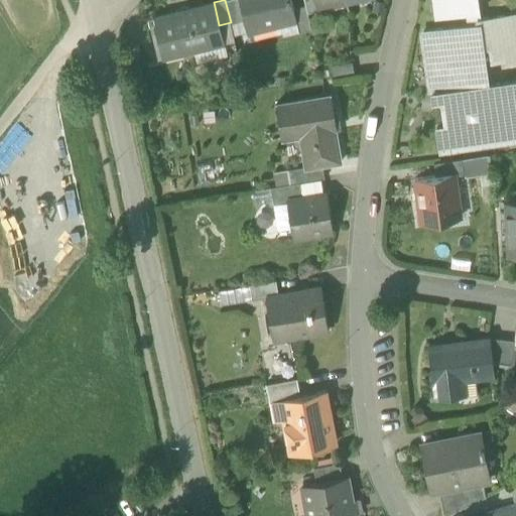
[(239,0),(225,0),(231,22),(231,23),(244,19),(239,0)]
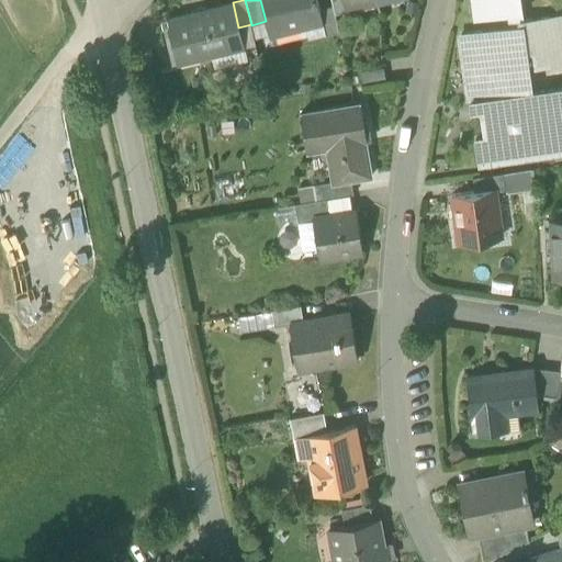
[(260,0),(266,21),(269,34),(322,21),(323,21),(319,8),(317,0),(260,0)]
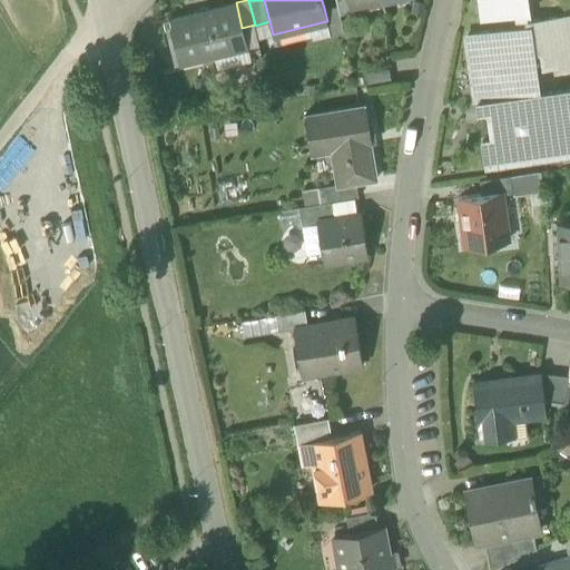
[(335,0),(337,6),(340,15),(354,11),(353,7),(352,8),(350,0),(335,0)]
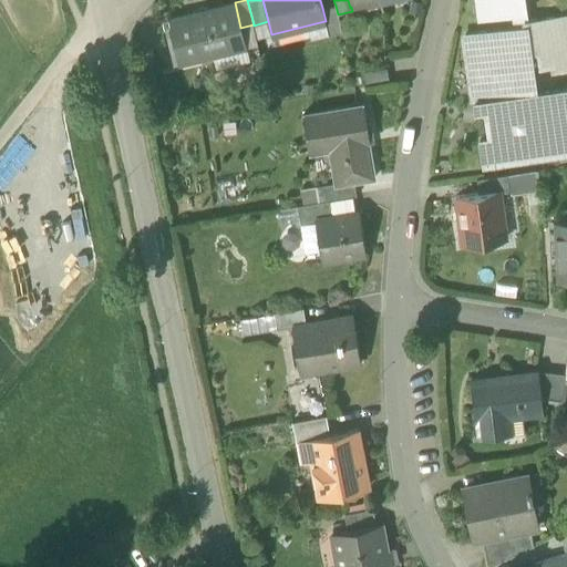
[(524,22),(526,22),(523,0),(478,0),(482,19),(514,14),(516,28),(524,27),(524,22)]
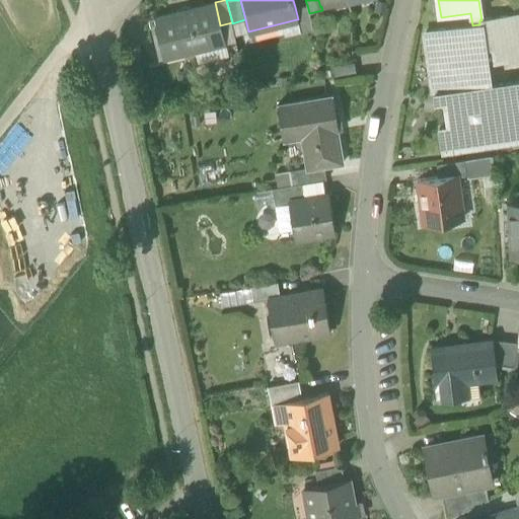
[(155,17),(165,58),(200,49),(199,45),(223,39),(220,25),(215,2),(155,17)]
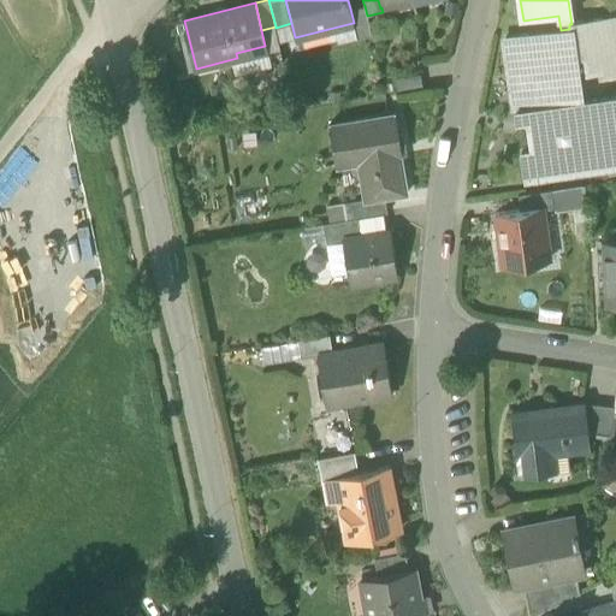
[(372,34),(367,16),(365,6),(350,9),(354,23),(353,23),(356,37),(372,34)]
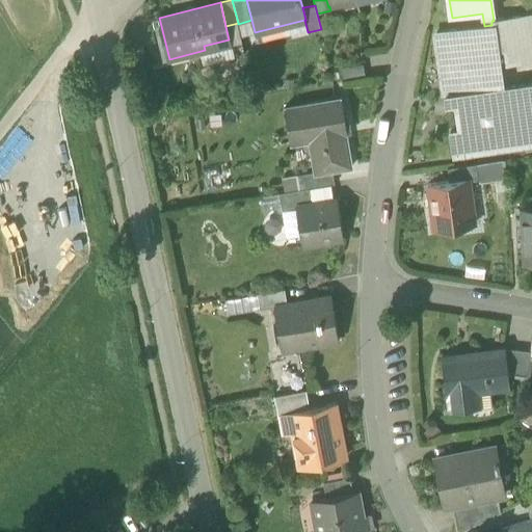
[(491,21),(491,25),(495,25),(498,50),(505,49),(507,63),(531,59),(531,43),(528,16),(494,21),(491,21)]
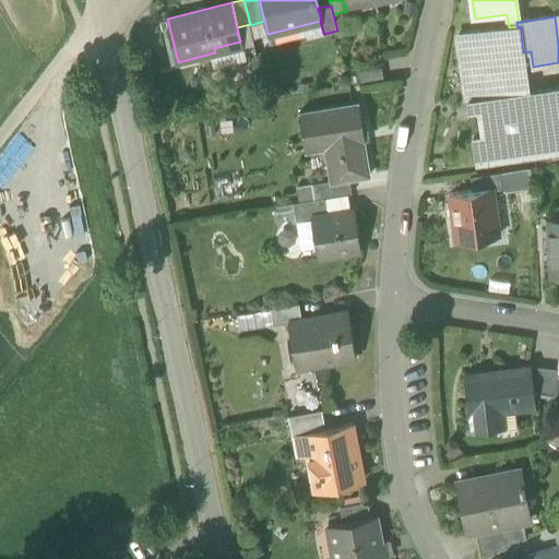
[(558,88),(530,93),(523,52),(520,26),(516,26),(509,27),(459,34),(470,111),(489,108),(490,119),(482,120),(484,138),(473,139),(476,163),(558,151),(558,88)]
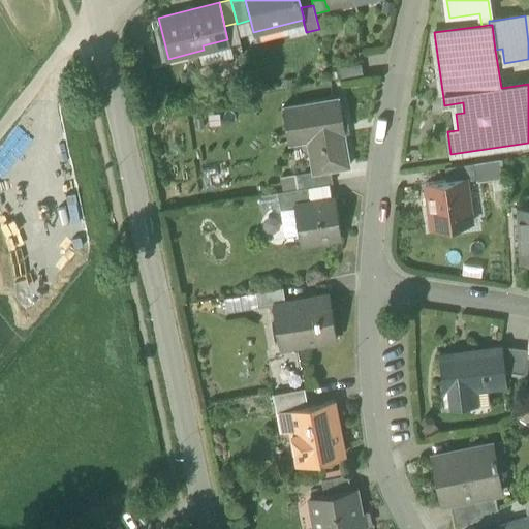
[(203,45),(204,50),(229,44),(227,39),(203,45)]
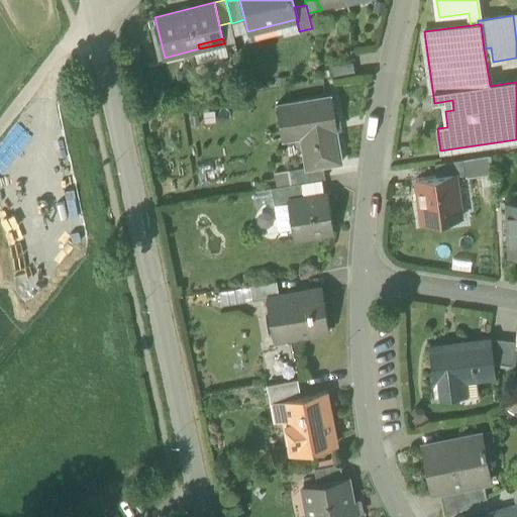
[(330,66),(332,78),(355,74),(353,62),(330,66)]
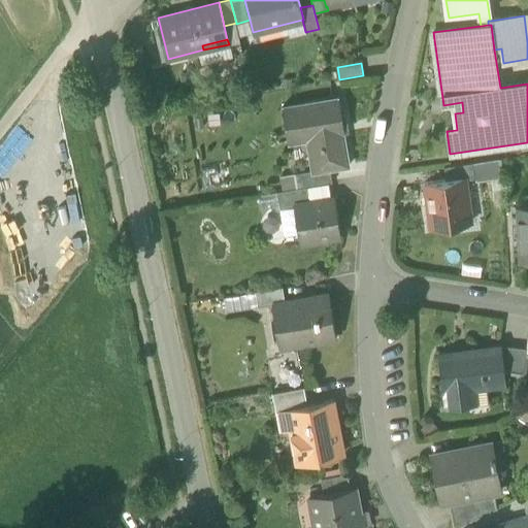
[(312,170),(312,171),(330,168),(349,166),(343,134),(345,133),(339,97),(281,106),(287,142),(292,141),(292,140),(307,137),(312,170)]
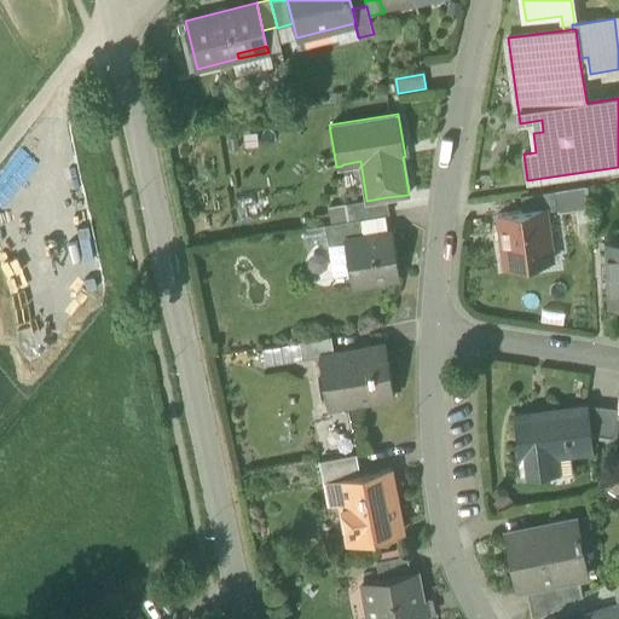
[(588,186),(554,191),(556,210),(576,207),(588,206),(588,186)]
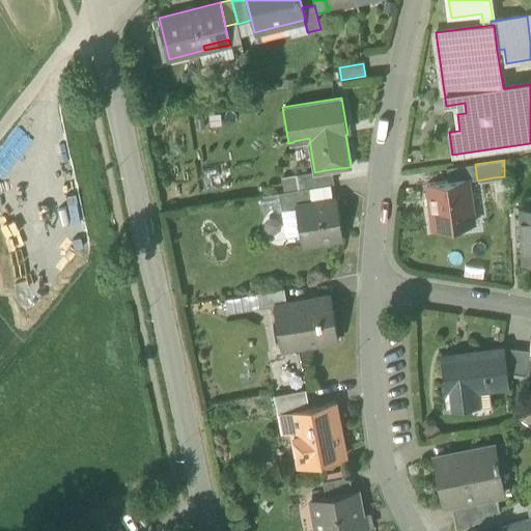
[(446,168),(448,183),(468,179),(468,182),(477,180),(475,164),(446,168)]
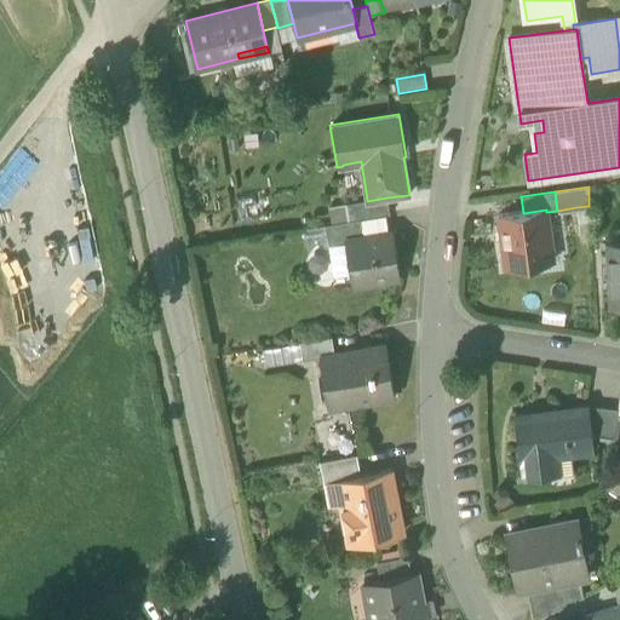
[(345,202),(349,220),(361,218),(390,213),(388,197),(367,201),(367,200),(345,202)]
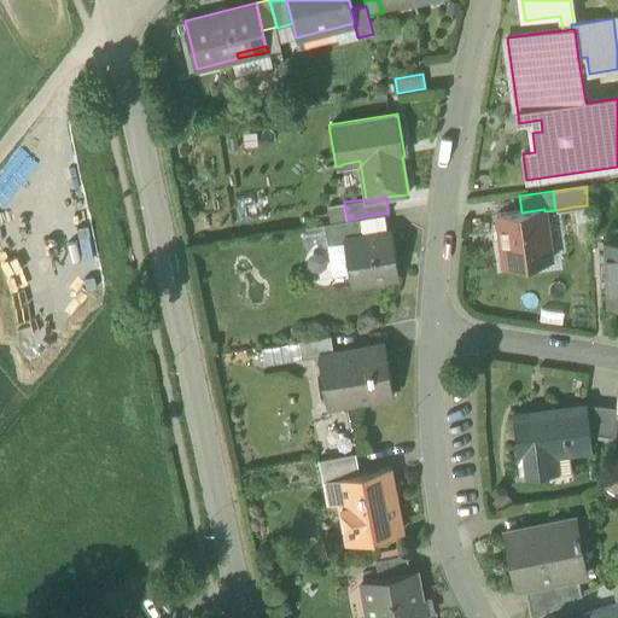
[(588,232),(587,205),(575,207),(576,233),(588,232)]
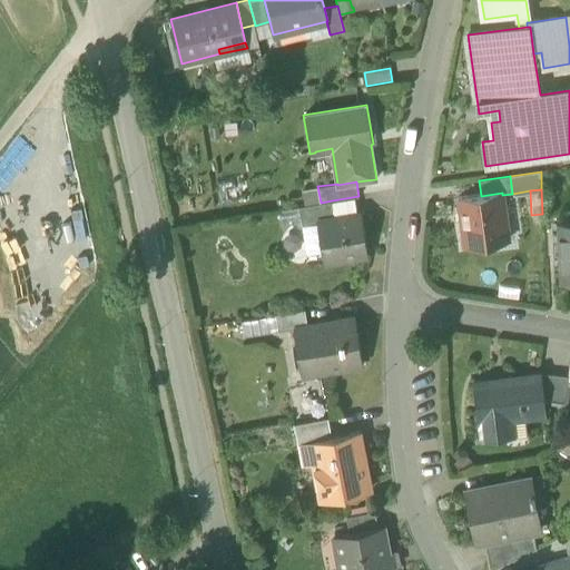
[(459,198),(465,245),(509,239),(502,195),(502,193),(481,196),(459,198)]
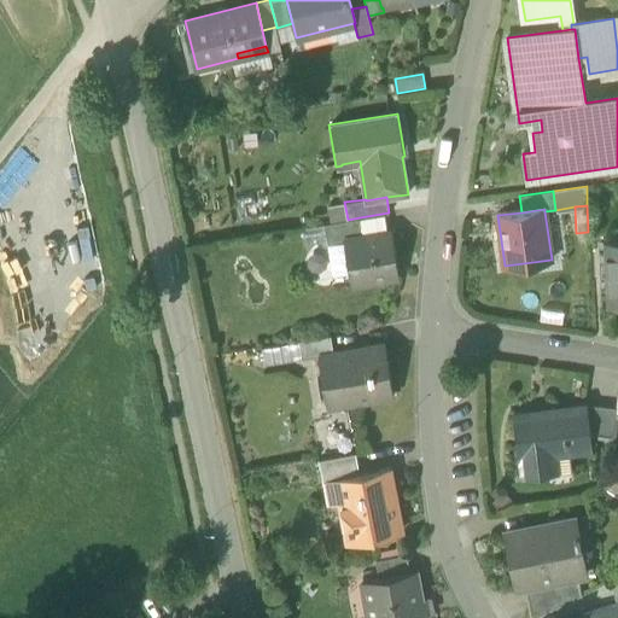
[(363,235),(360,217),(348,220),(324,223),(327,243),(344,240),(344,238),(363,235)]
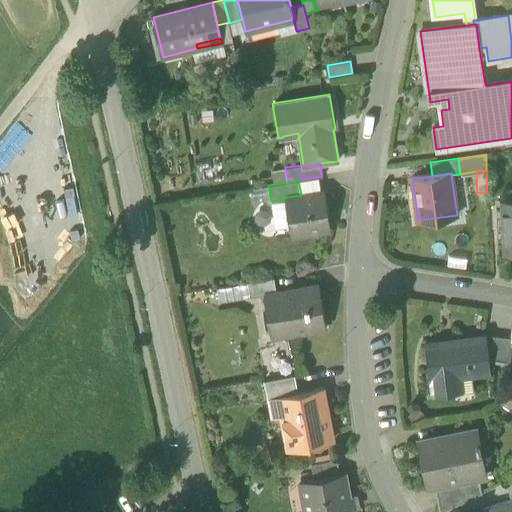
[(285,199),(291,234),(331,227),(325,191),(301,195),(285,197),(285,199)]
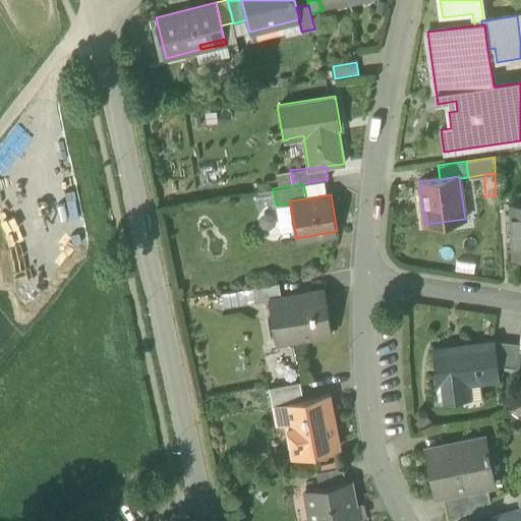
[(520,203),(509,204),(511,258),(520,257),(520,203)]
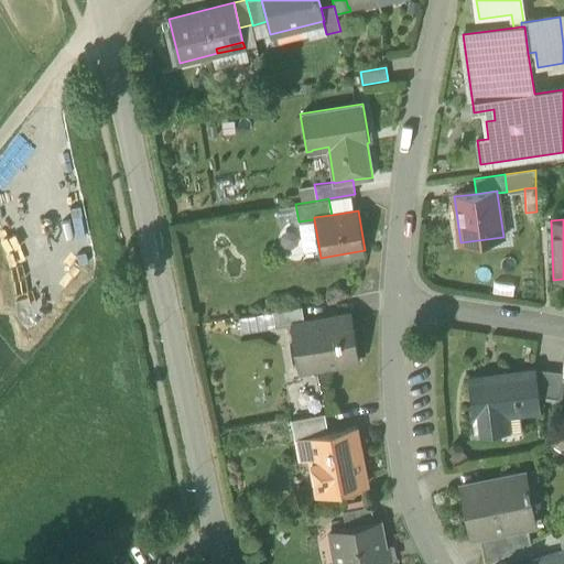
[(274,310),(278,327),(291,325),(291,323),(305,321),(303,305),(274,310)]
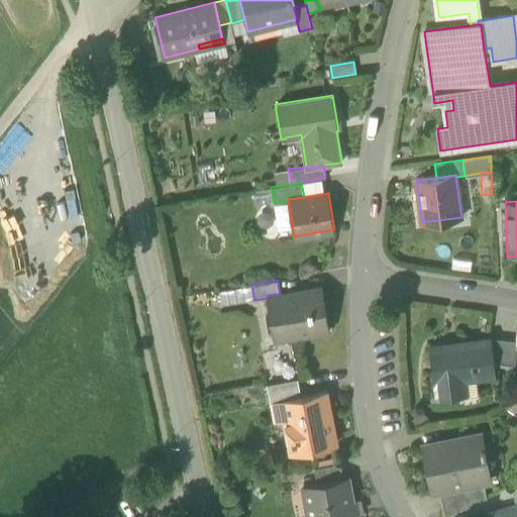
[(267,298),(274,340),(330,331),(323,287),(280,294),(267,296),(267,298)]
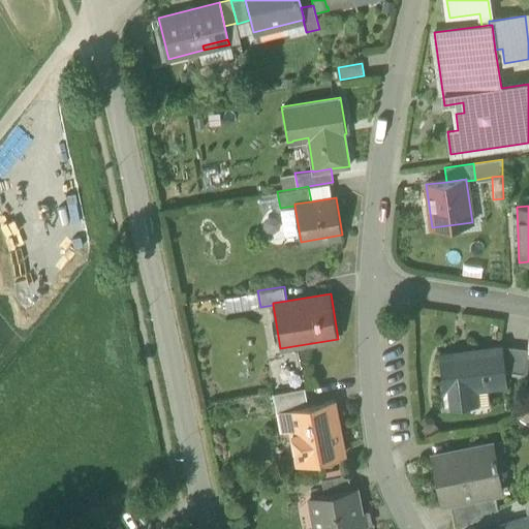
[(441,352),(446,405),(467,404),(466,387),(477,386),(504,384),(503,375),(500,347),(441,352)]
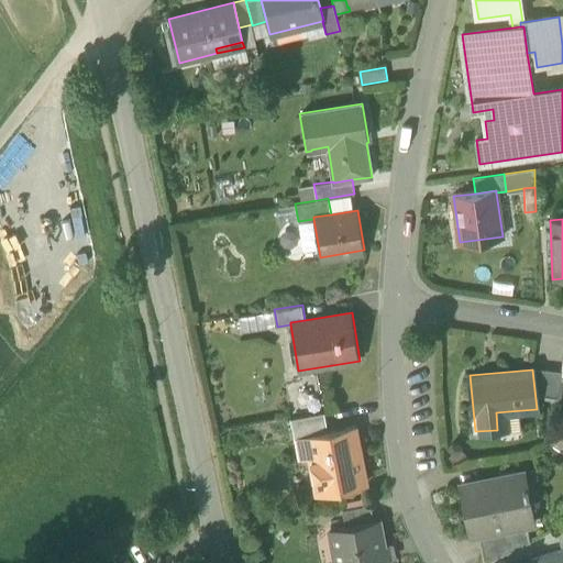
[(536,399),(558,401),(560,377),(561,374),(532,370),(536,399)]
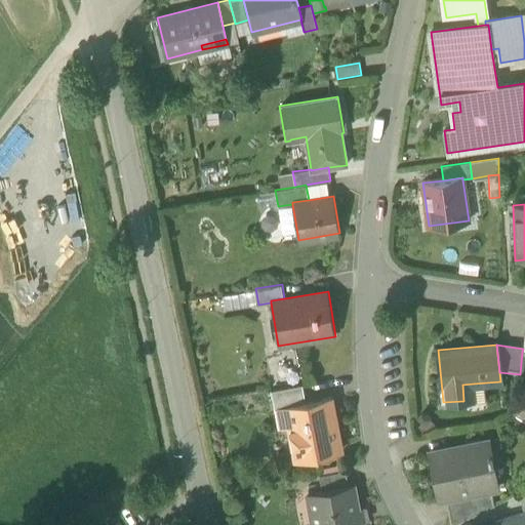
[(270,390),(274,409),(287,406),(286,405),(306,402),(301,384),(270,390)]
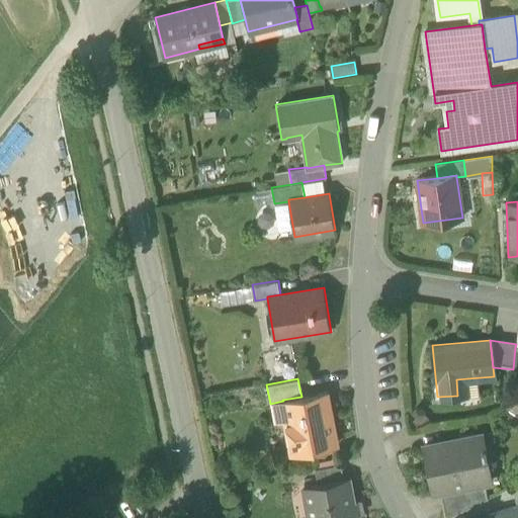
[(456,379),(457,396),(468,395),(467,378),(456,379)]
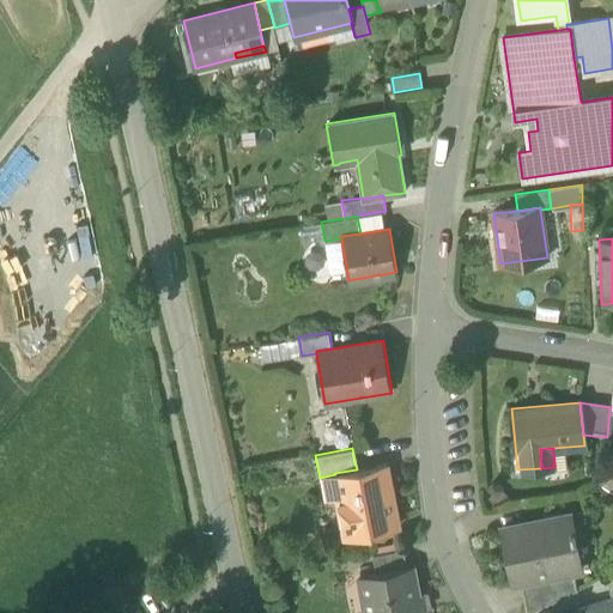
[(335,474),(346,534),(396,525),(389,485),(392,485),(388,463),(357,469),(334,473),(335,474)]
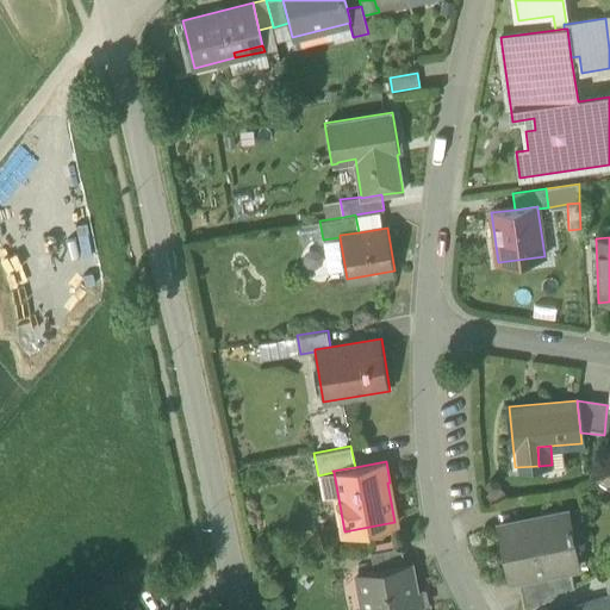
[(500,522),(511,578),(518,577),(570,567),(577,565),(571,536),(573,535),(572,524),(568,526),(565,509),(500,522)]
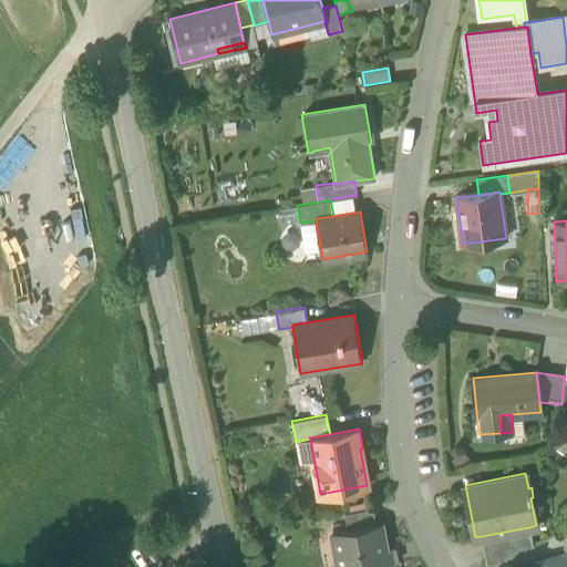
[(344,512),(348,528),(375,523),(372,506),(344,512)]
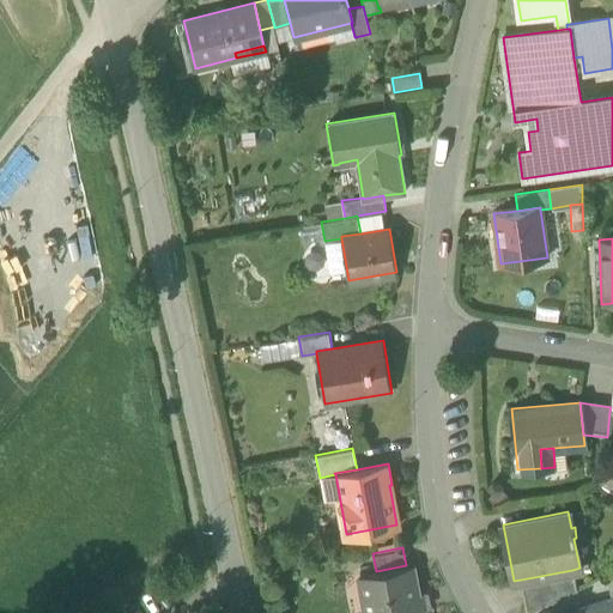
[(359,574),(366,612),(420,612),(419,607),(428,606),(425,590),(417,593),(411,564),(406,565),(376,571),(359,574)]
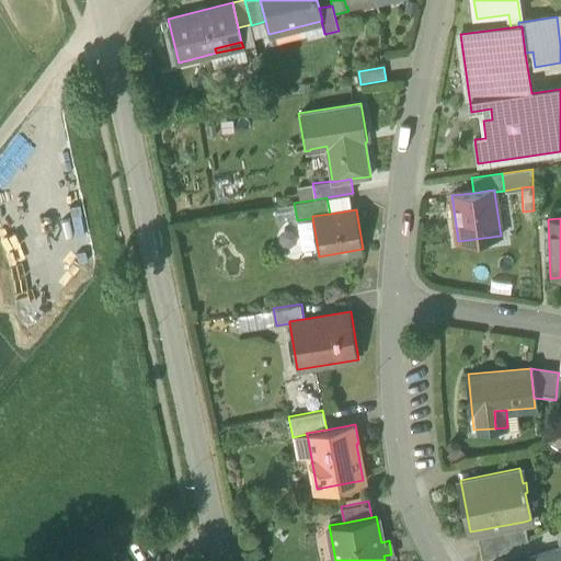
[(477,530),(483,560),(527,539),(524,522),(477,530)]
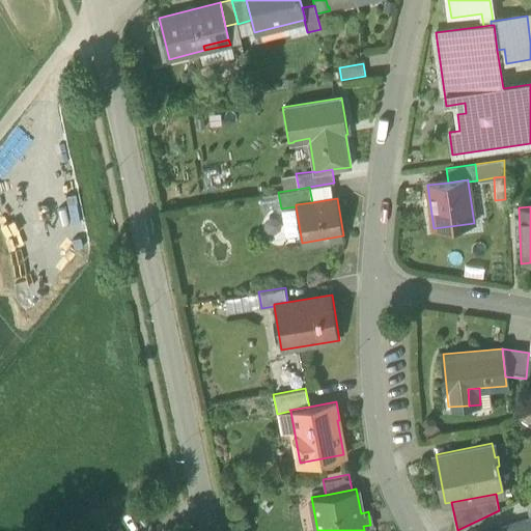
[(530,530),(530,518),(500,528),(500,530),(530,530)]
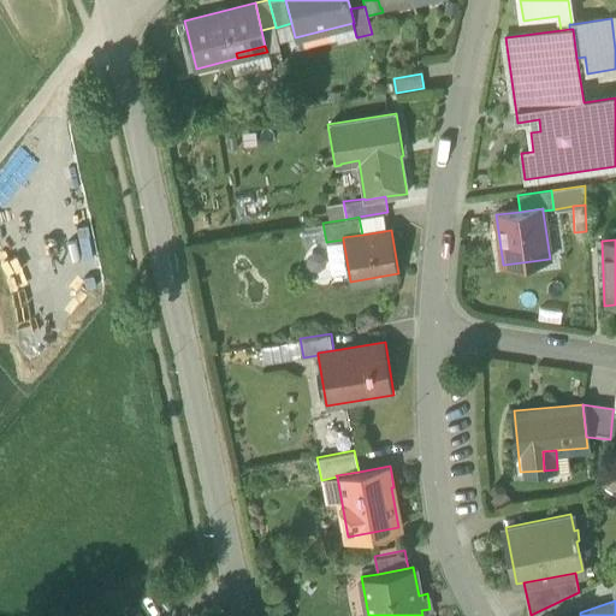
All buildings are outlined.
